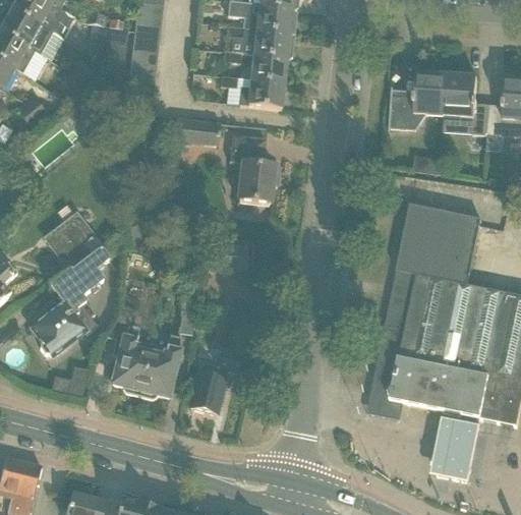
[(59,7),(46,0),(16,0),(12,9),(51,32),(63,10),(59,7)]
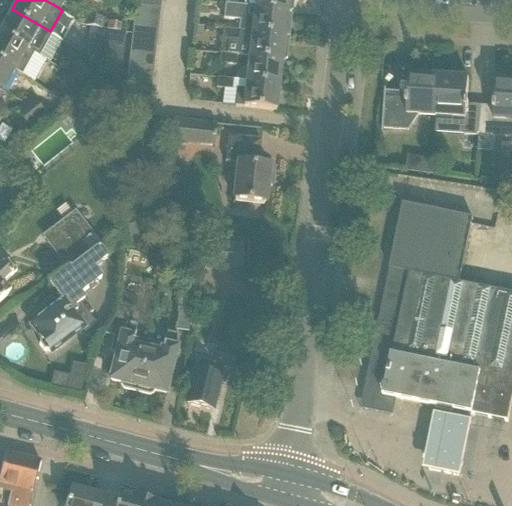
[(160,3),(136,0),(134,12),(159,15),(160,3)]
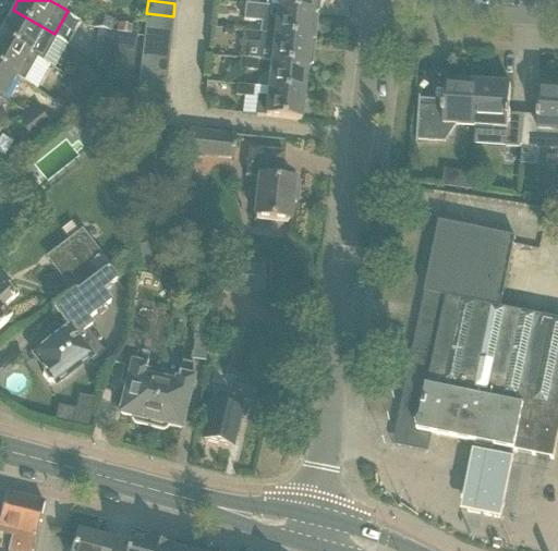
[(277,3),(266,1),(255,0),(244,0),(243,15),(261,17),(259,28),(275,29),(310,34),(313,34),(315,33),(316,21),(315,19),(312,19),(313,8),(277,3)]
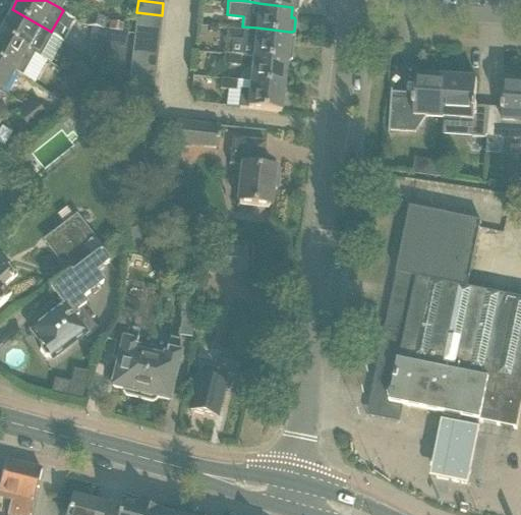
[(51,32),(12,9),(0,30),(34,50),(40,53),(51,32)]
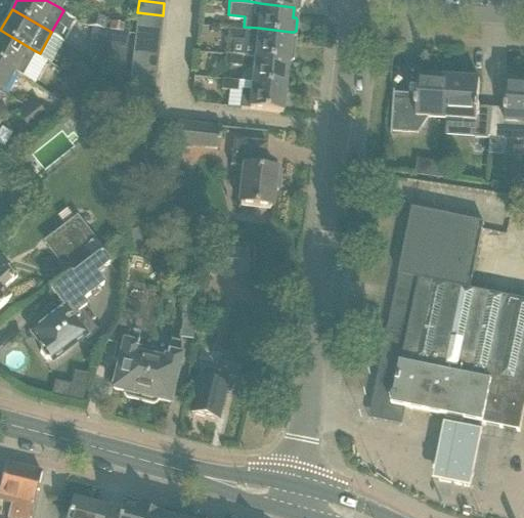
[(82,19),(92,22),(104,25),(105,14),(84,10),(82,19)]
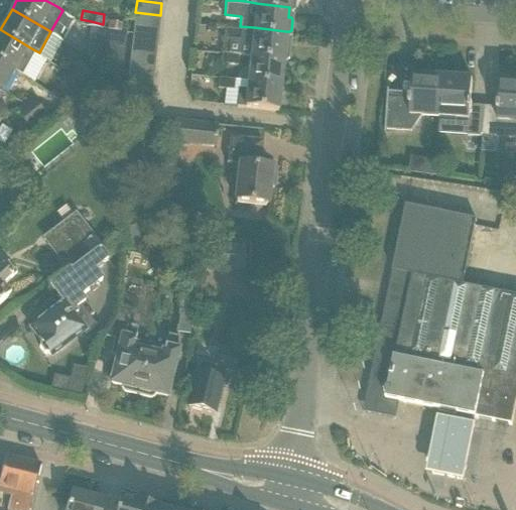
[(135,12),(134,24),(159,27),(160,15),(135,12)]
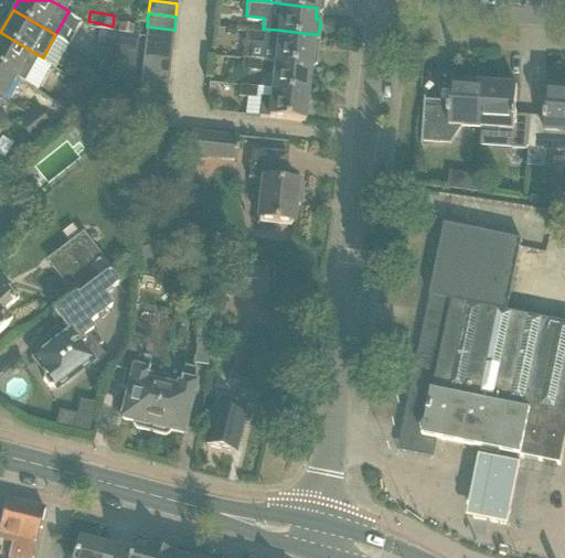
[(132,30),(117,27),(113,27),(99,23),(98,35),(110,36),(107,57),(134,63),(137,31),(137,30),(132,30)]
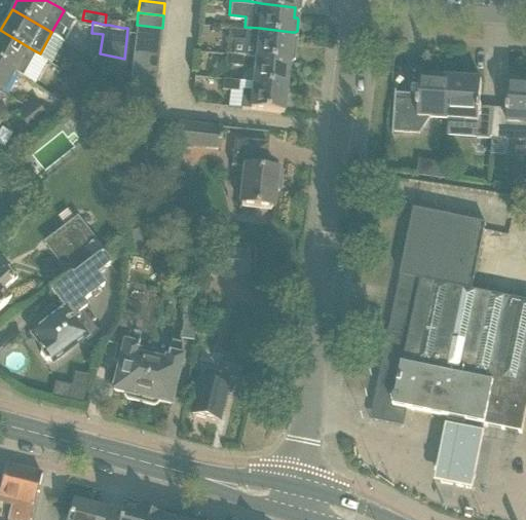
[(137,25),(134,49),(159,52),(162,28),(137,25)]
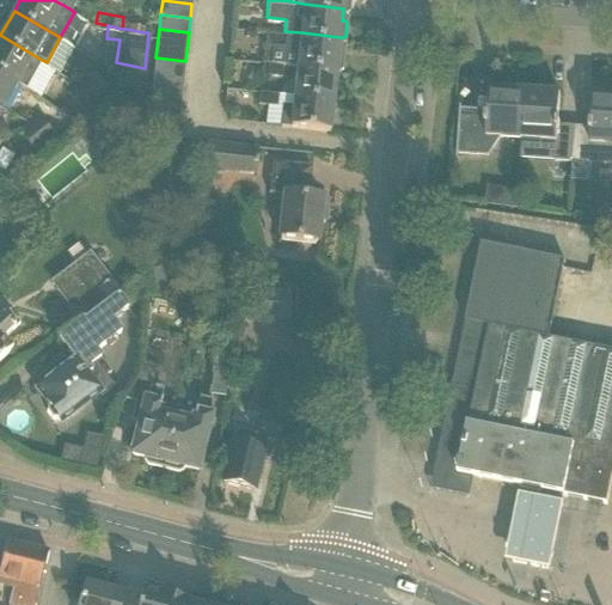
[(301,32),(285,31),(265,29),(264,41),(285,43),(288,48),(299,49),(298,62),(336,67),(338,67),(342,63),(343,53),(341,49),(338,49),(340,37),(301,32)]
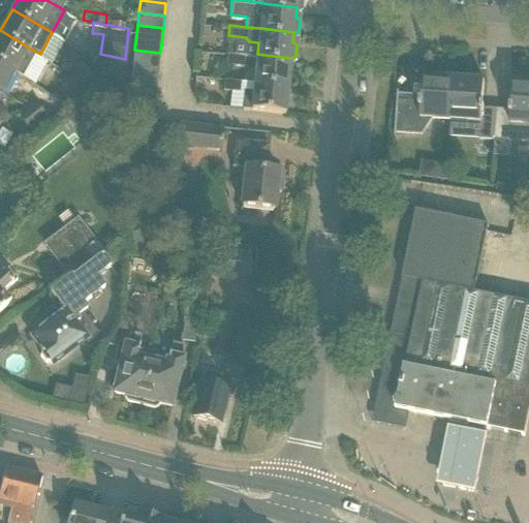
[(34,51),(0,30),(0,59),(13,67),(22,71),(34,51)]
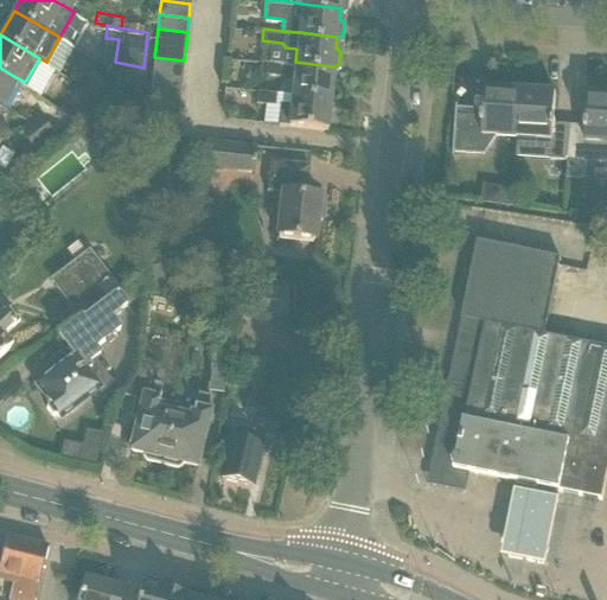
[(154,57),(153,71),(183,75),(184,61),(154,57)]
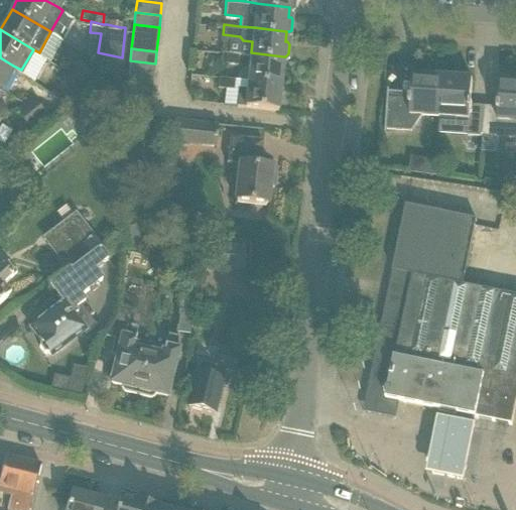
[(220,58),(237,60),(238,50),(222,48),(220,58)]
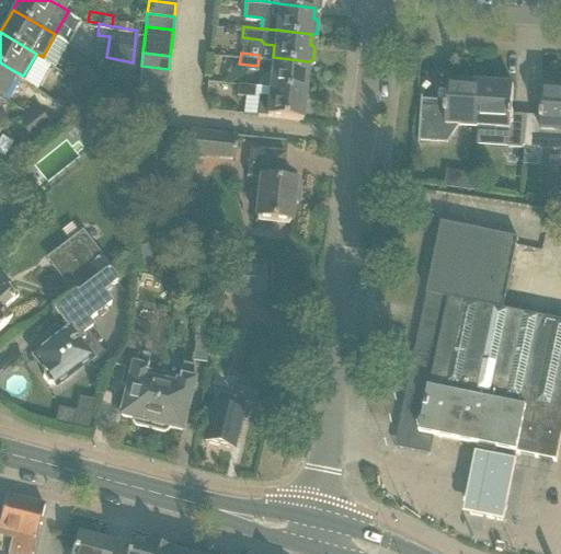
[(273,57),(270,84),(306,88),(308,61),(273,57)]
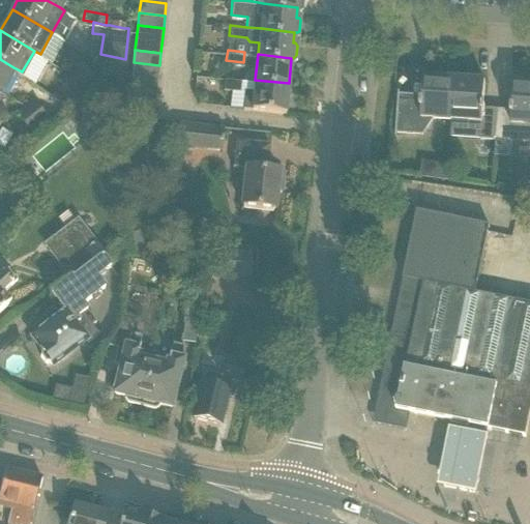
[(0,59),(0,87),(1,88),(13,67),(0,59)]
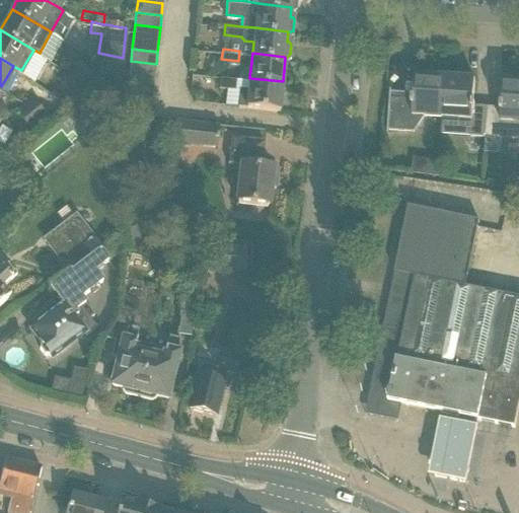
[(73,61),(66,67),(78,83),(86,76),(73,61)]
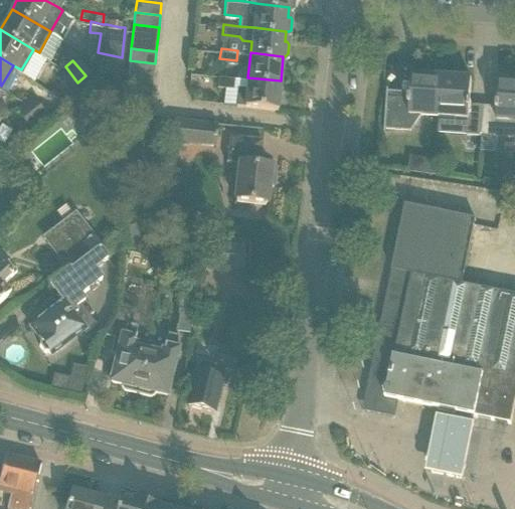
[(155,63),(130,60),(128,72),(153,75),(155,63)]
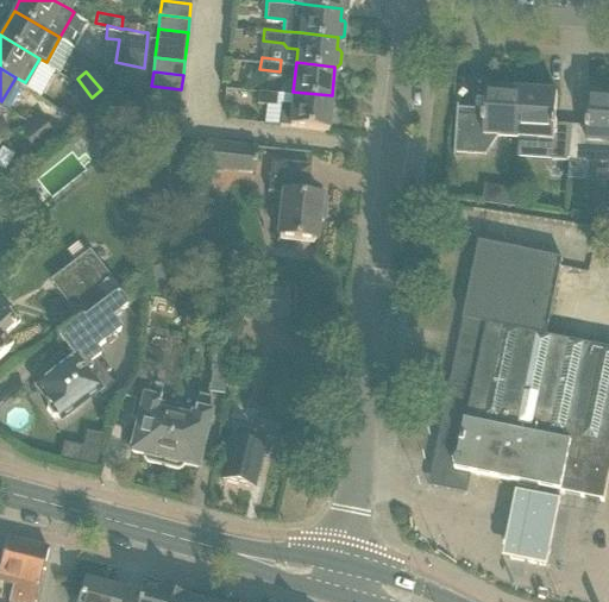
[(123,73),(120,88),(139,92),(143,76),(123,73)]
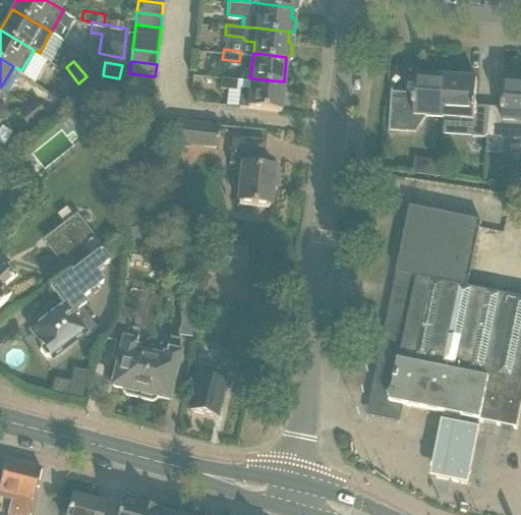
[(78,83),(66,67),(58,73),(70,90),(78,83)]
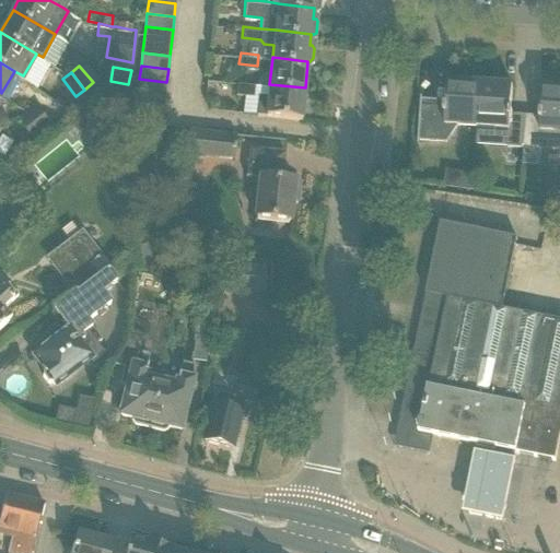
[(420,101),(418,133),(448,136),(457,121),(477,122),(480,81),(466,80),(466,77),(447,75),(446,103),(420,101)]
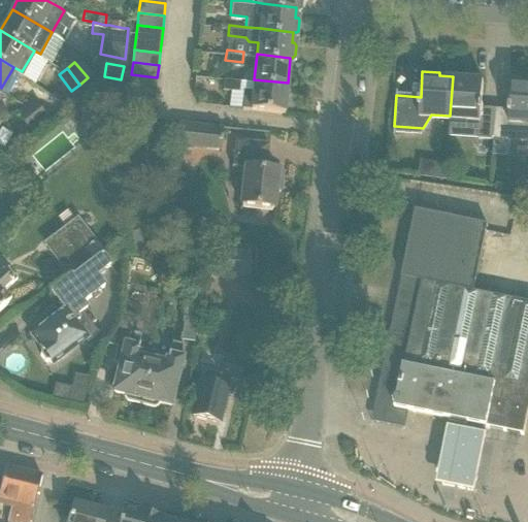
[(131,74),(130,87),(156,90),(157,77),(131,74)]
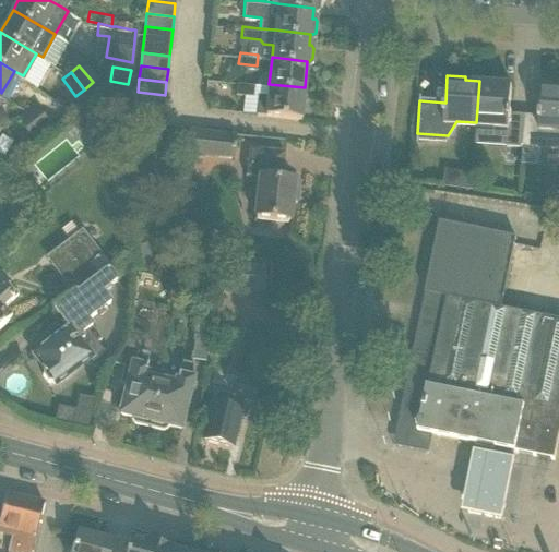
[(476,122),(475,140),(507,142),(523,143),(525,109),(511,109),(511,107),(510,107),(512,80),(492,79),(492,82),(479,81),(476,122)]
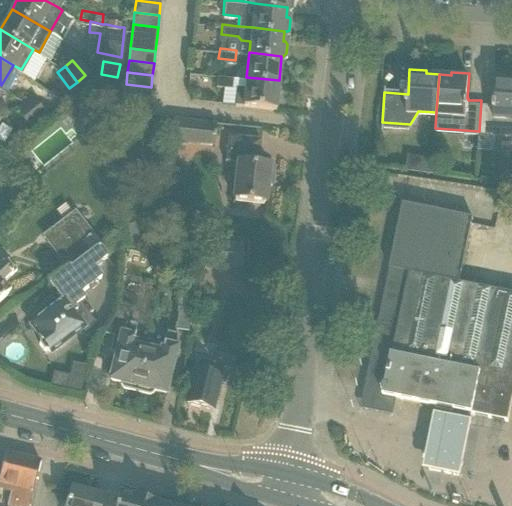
[(215,83),(232,85),(234,75),(217,73),(215,83)]
